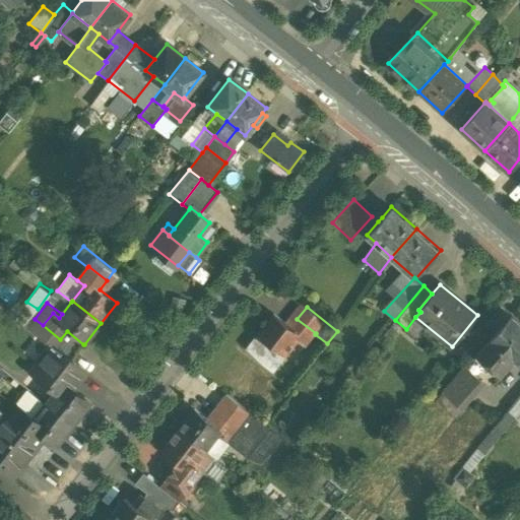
[(500,307),(486,324),(496,333),(510,316),(500,307)]
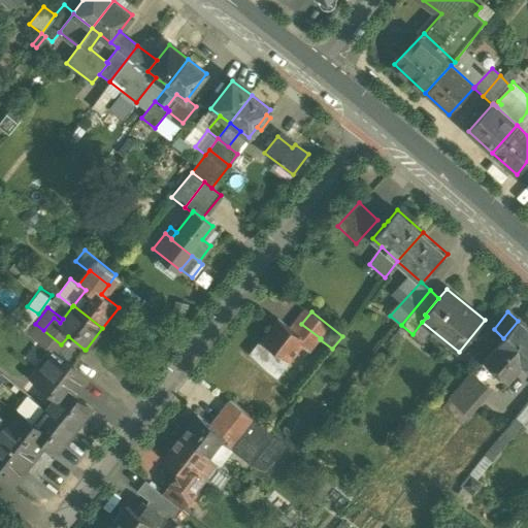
[(321,338),(301,324),(297,329),(281,316),(262,340),(290,362),(302,347),(309,353),(320,339),(321,338)]
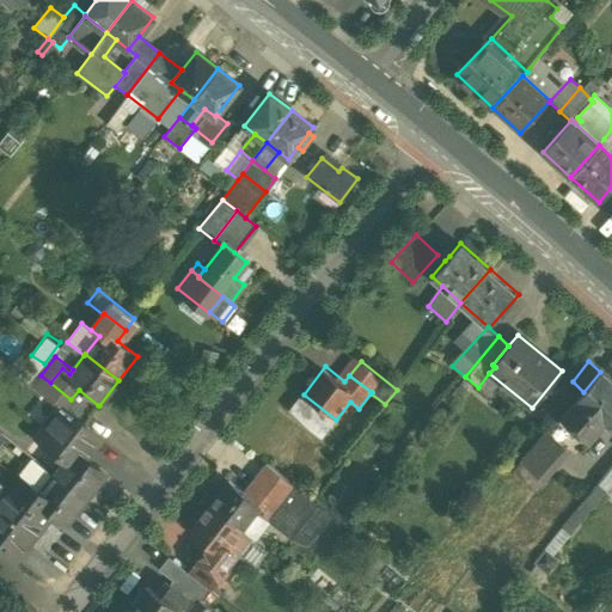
[(583,392),(561,417),(589,442),(607,422),(611,416),(611,381),(601,372),(600,372),(583,392)]
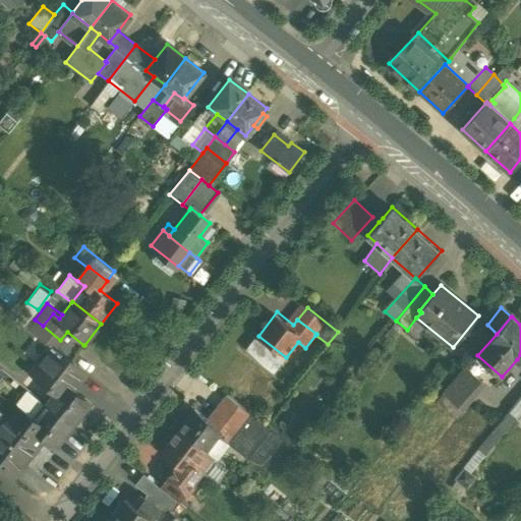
[(43,326),(35,320),(27,329),(50,347),(67,360),(70,362),(77,353),(60,340),(43,326)]
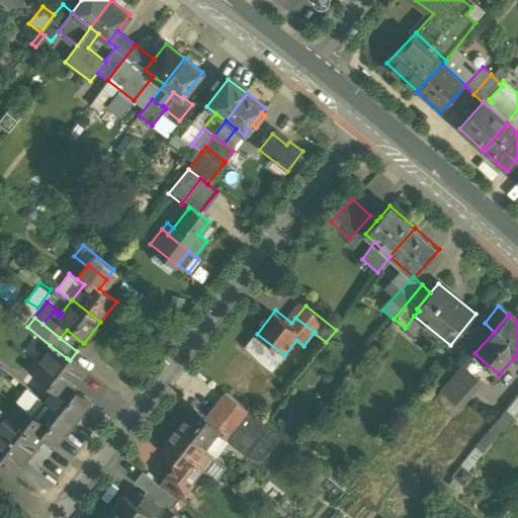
[(67,330),(60,338),(77,351),(83,343),(67,330)]
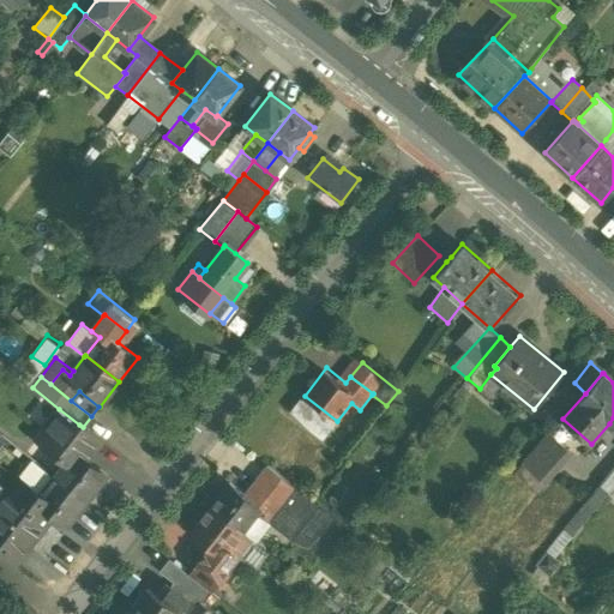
[(337,421),(305,396),(292,411),(301,420),(309,429),(323,440),(337,421)]
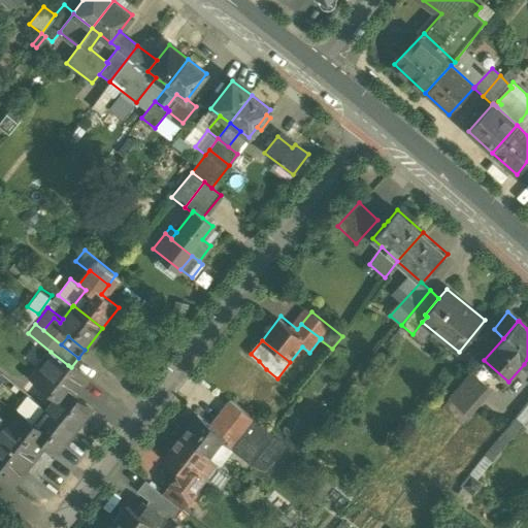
[(90,410),(72,397),(79,389),(61,374),(68,365),(51,352),(30,377),(55,396),(44,408),(45,409),(73,431),(90,410)]
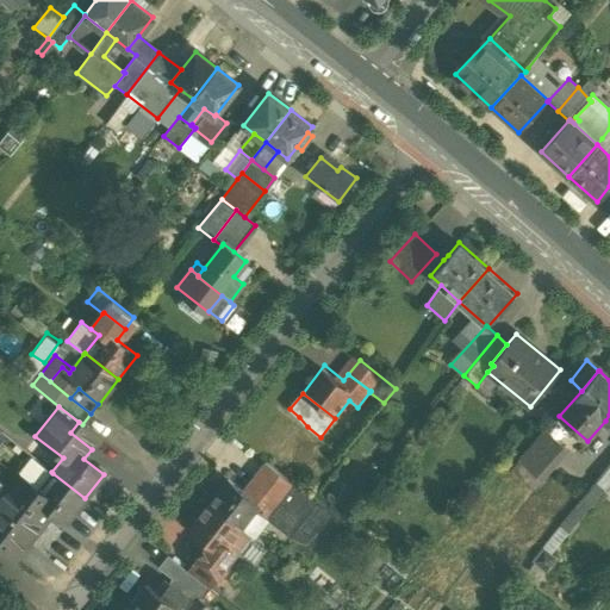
[(82,424),(79,422),(70,433),(92,449),(100,439),(82,424)]
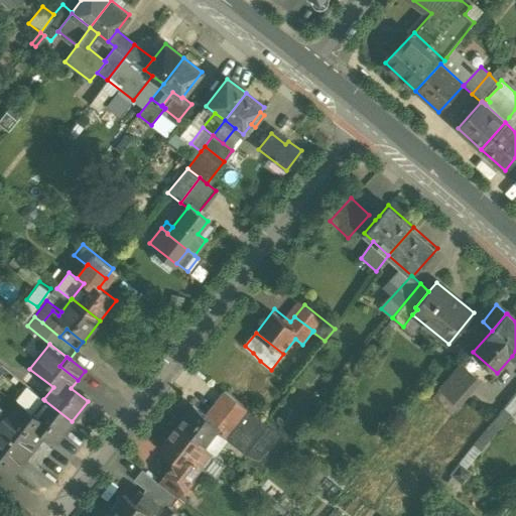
[(479,382),(461,366),(439,389),(458,405),(479,382)]
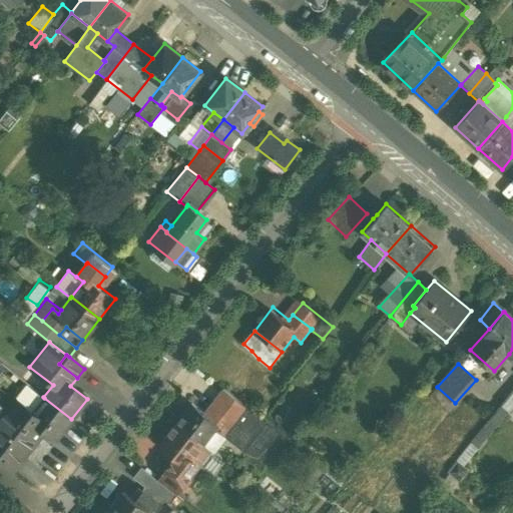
[(43,397),(27,385),(17,400),(33,412),(44,398),(43,397)]
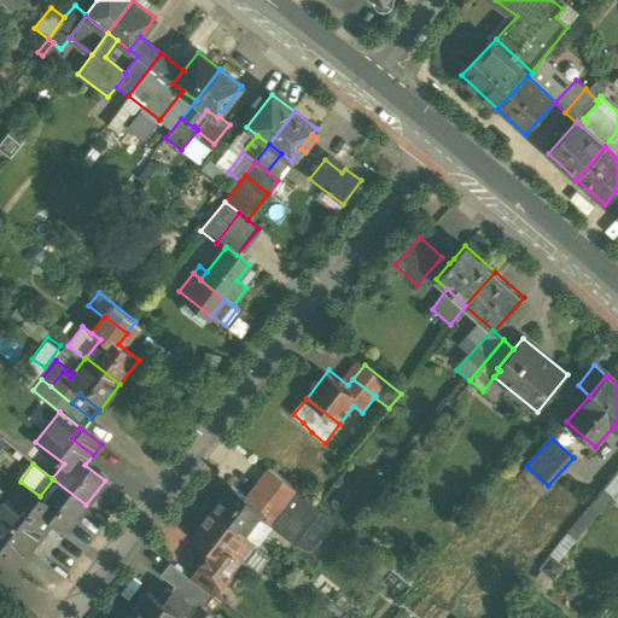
[(270,470),(248,500),(251,503),(260,493),(266,485),(275,473),(270,470)]
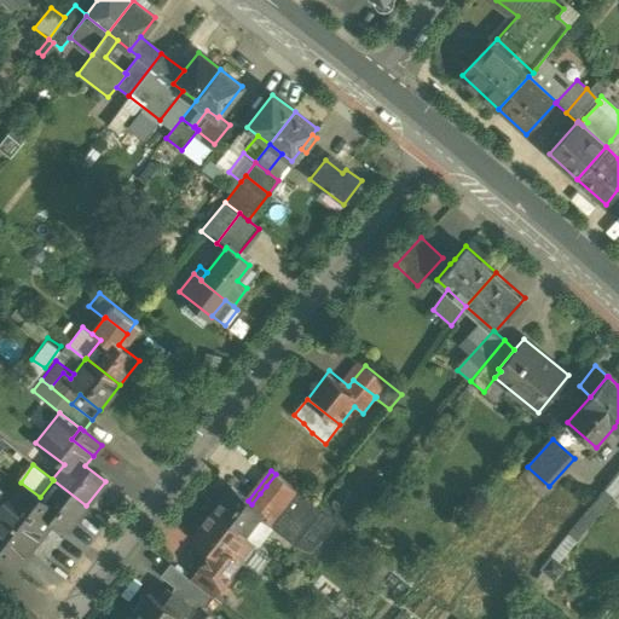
[(322,510),(276,474),(266,486),(287,503),(291,496),(317,515),(322,510)]
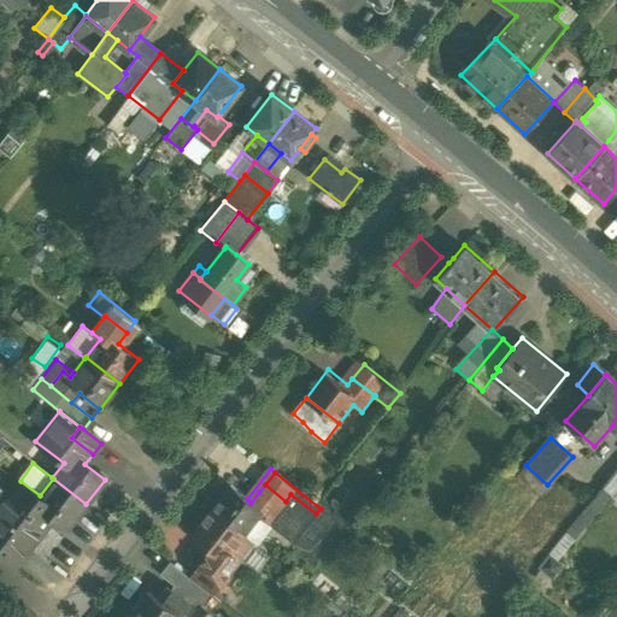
[(21,481),(19,480),(0,504),(0,550),(19,565),(30,550),(29,548),(53,517),(68,528),(86,504),(53,479),(40,495),(21,481)]
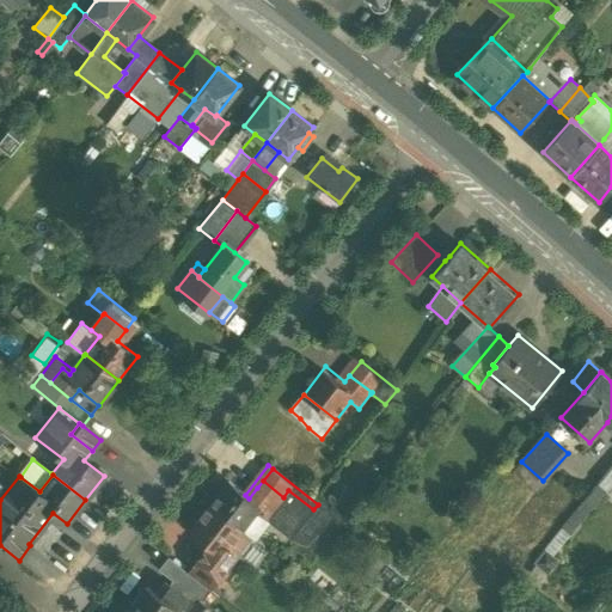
[(283,497),(263,481),(257,488),(277,505),(270,514),(294,533),(300,527),(312,510),(313,509),(288,490),(283,497)]
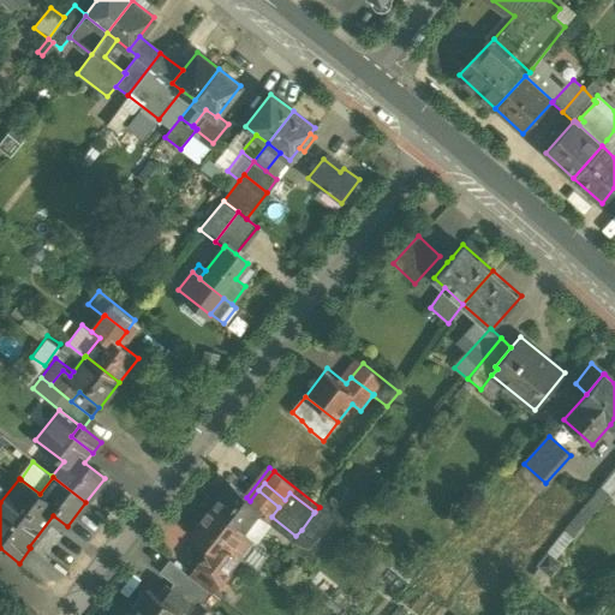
[(279,507),(258,490),(250,501),(246,497),(230,485),(213,508),(244,532),(258,515),(267,523),(272,517),(279,507)]
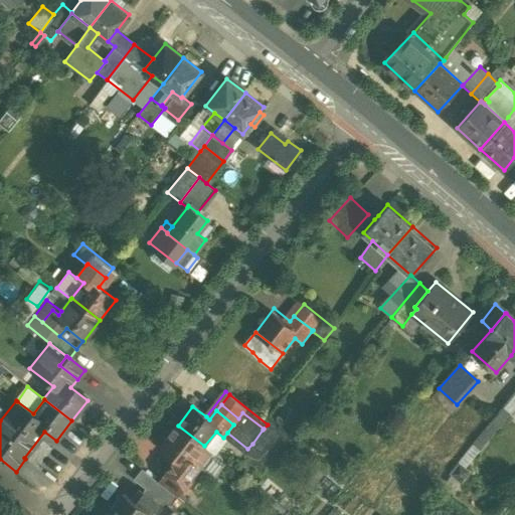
[(204,446),(178,425),(161,446),(178,459),(172,467),(189,481),(199,469),(191,463),(204,446)]
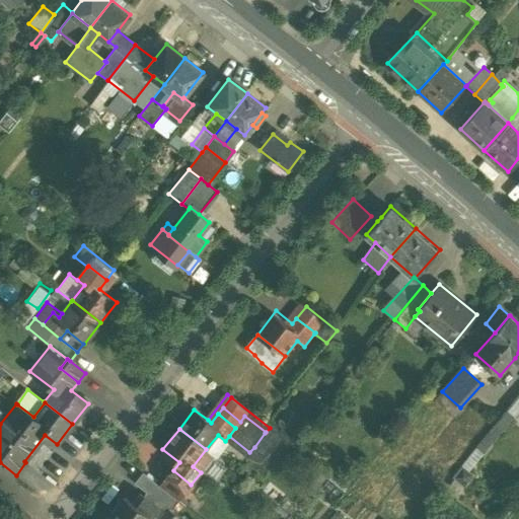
[(277,443),(265,433),(254,447),(267,456),(277,443)]
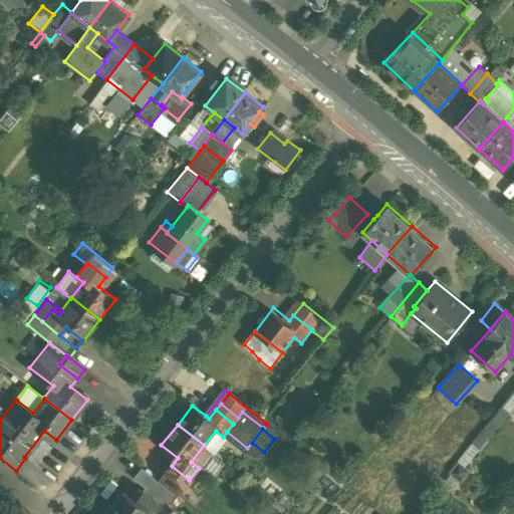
[(247,448),(227,432),(224,436),(244,452),(247,448)]
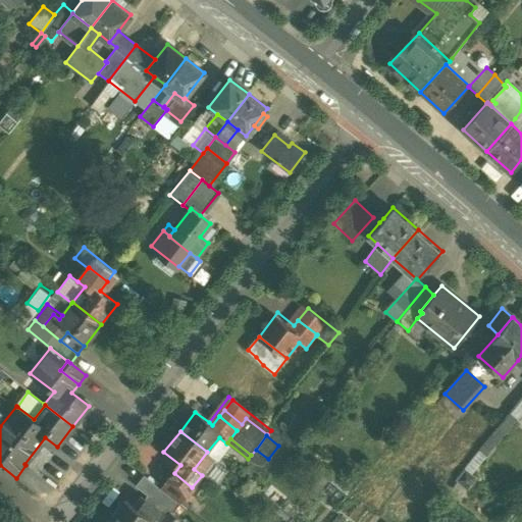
[(215,459),(207,452),(194,469),(202,475),(215,459)]
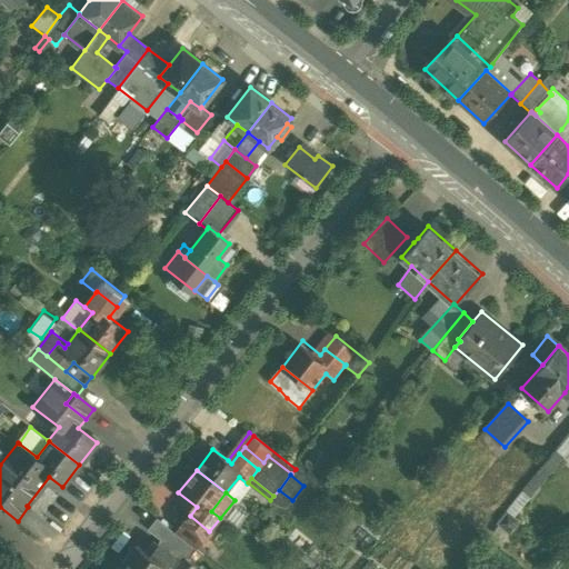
[(209,531),(190,516),(177,532),(196,548),(209,531)]
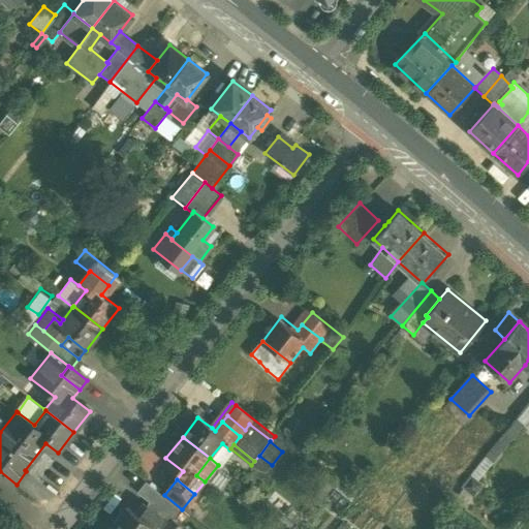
[(181,508),(146,480),(136,492),(150,502),(147,506),(161,518),(162,519),(169,524),(173,520),(181,508)]
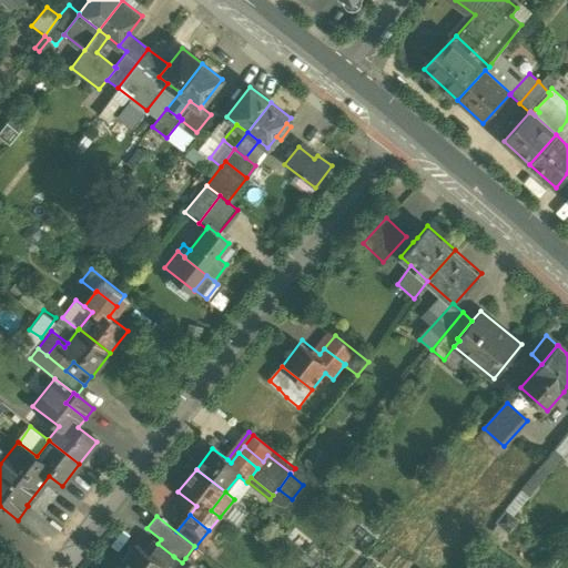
[(149,554),(135,543),(118,565),(120,567),(164,567),(165,567),(165,566),(149,554)]
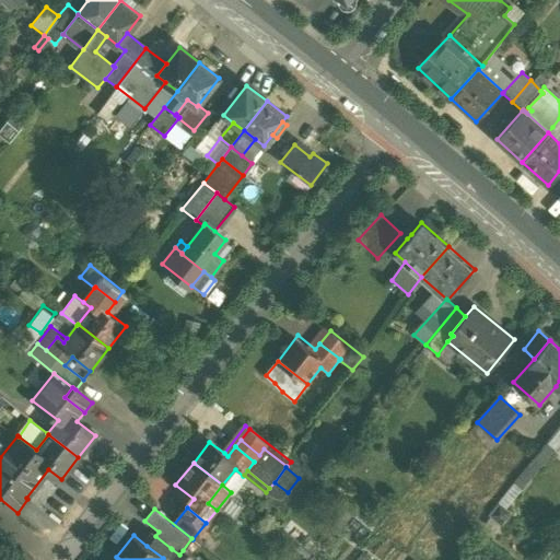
[(171,548),(155,536),(147,546),(163,558),(172,549),(171,548)]
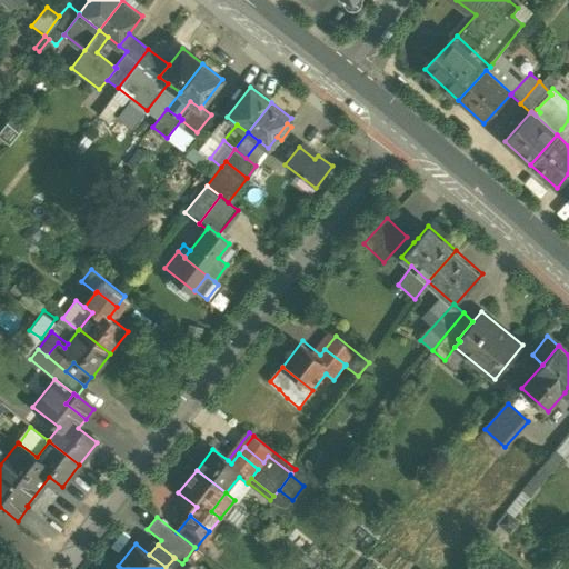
[(177,568),(182,563),(175,558),(166,567),(166,568),(167,568),(177,568)]
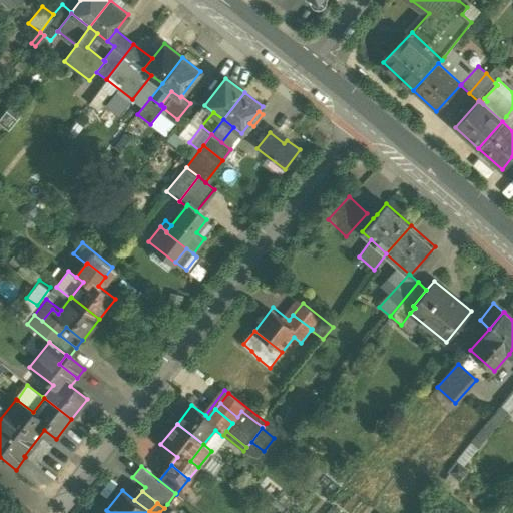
[(164,508),(159,512),(178,512),(167,504),(164,508)]
